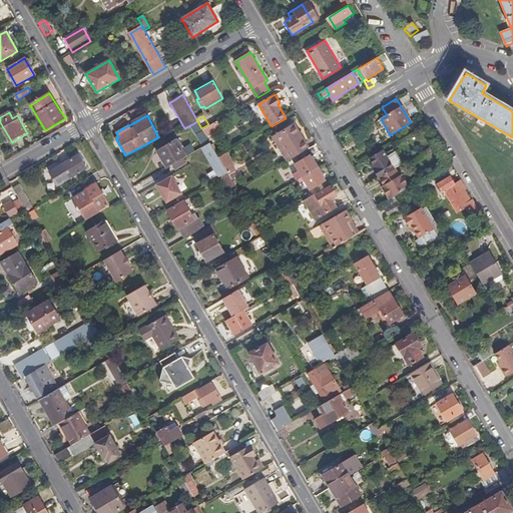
[(206,135),(203,130),(201,128),(197,121),(190,125),(203,147),(210,143),(206,135)]
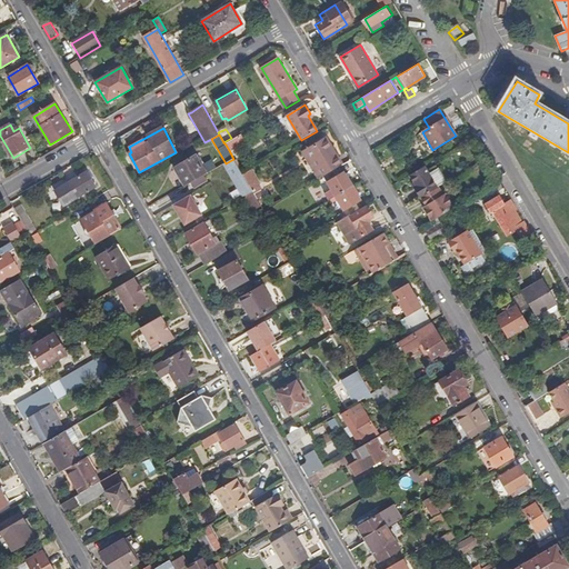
[(245,141),(241,136),(226,145),(229,150),(245,141)]
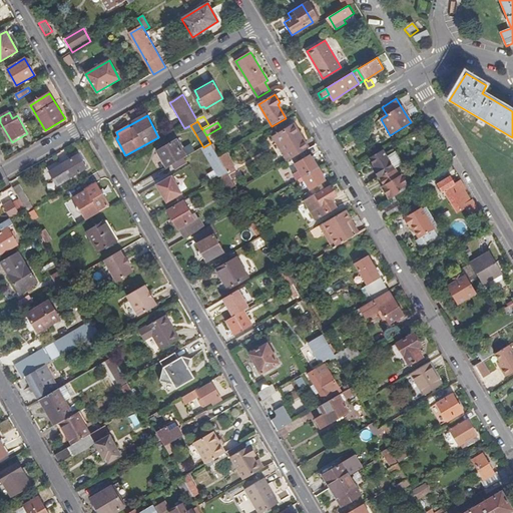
[(303,152),(309,149),(293,122),(277,131),(285,147),(283,149),(290,161),(292,159),(303,152)]
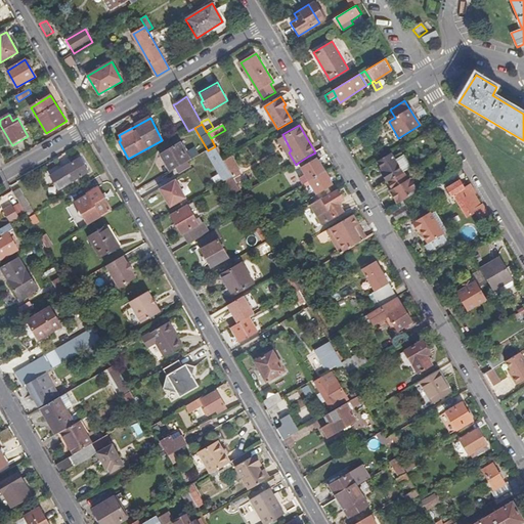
[(291,150),(282,134),(279,136),(289,153),(291,150)]
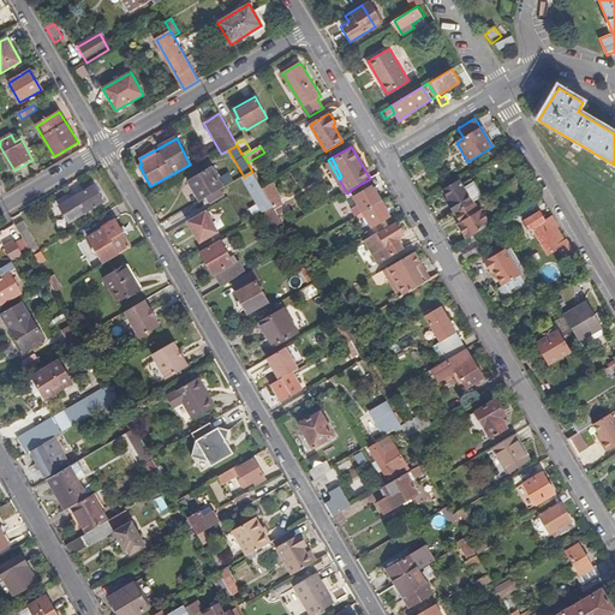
[(187,181),(199,202),(207,198),(221,190),(232,184),(227,175),(219,180),(212,168),(187,181)]
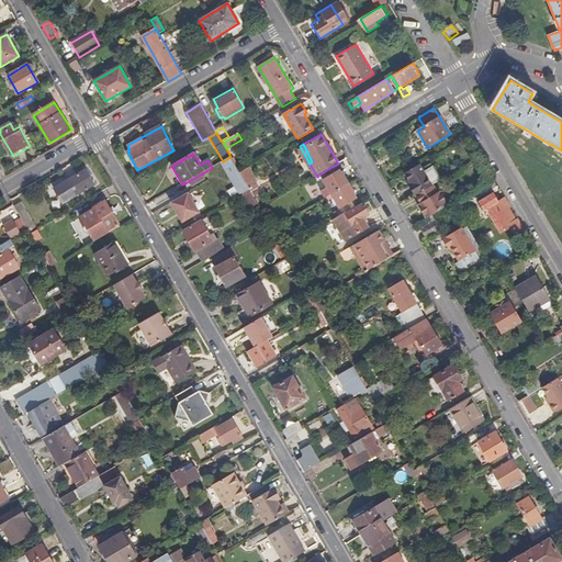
[(240,173),(231,157),(223,161),(223,163),(242,194),(243,194),(250,190),(240,173)]
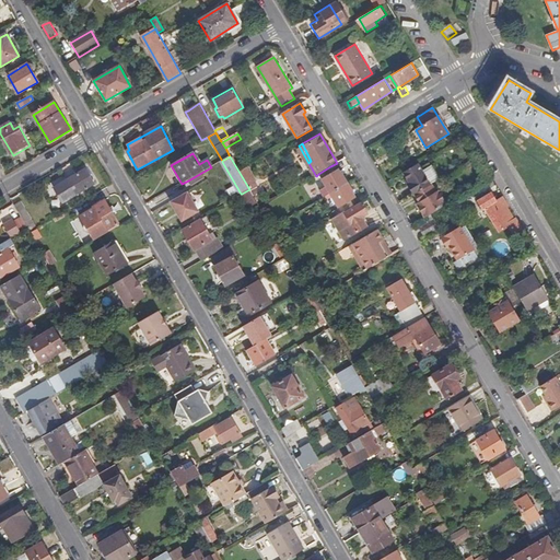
[(418,163),(403,172),(409,183),(407,184),(413,195),(428,186),(432,183),(439,179),(431,166),(423,171),(418,163)]
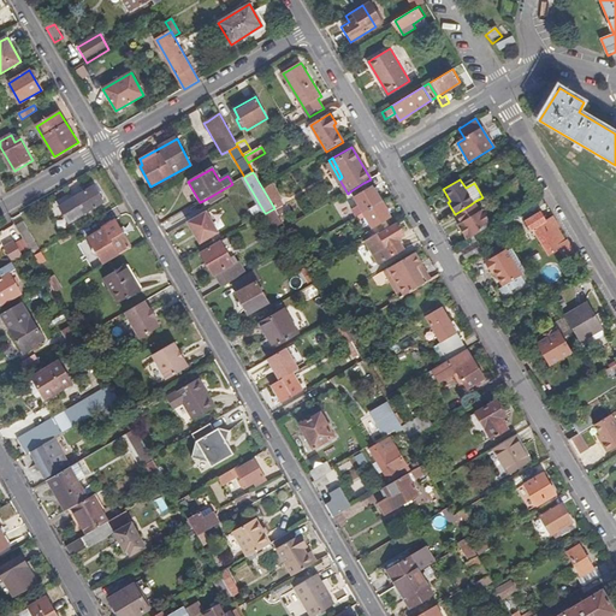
[(368,190),(363,183),(350,191),(359,205),(351,209),(356,218),(363,213),(383,201),(373,185),(368,190)]
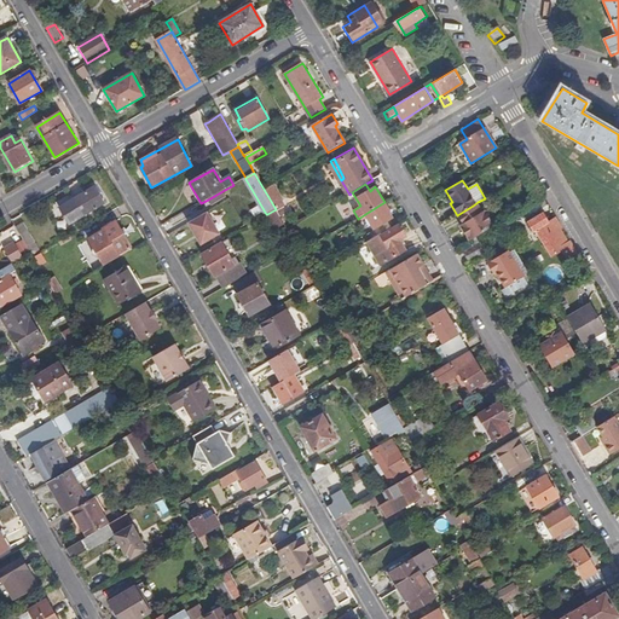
[(70,224),(104,203),(94,186),(59,207),(70,224)]
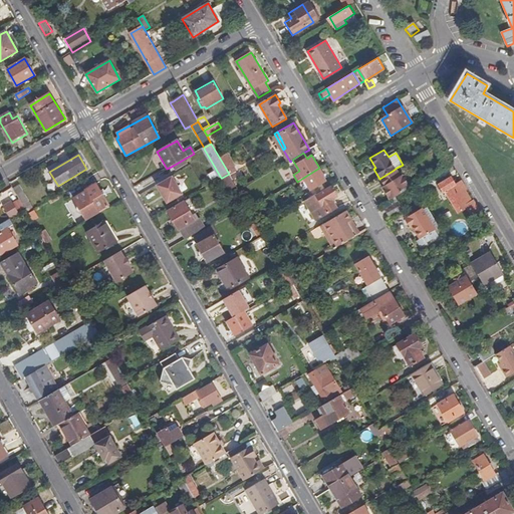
[(229,174),(233,181),(237,179),(234,174),(237,172),(227,155),(220,159),(229,174)]
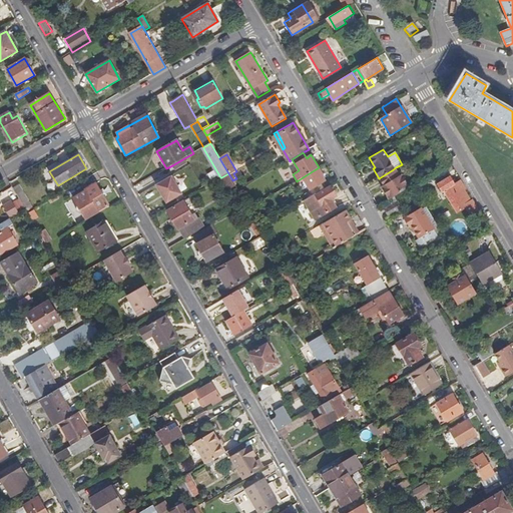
[(186,163),(184,158),(172,165),(175,170),(186,163)]
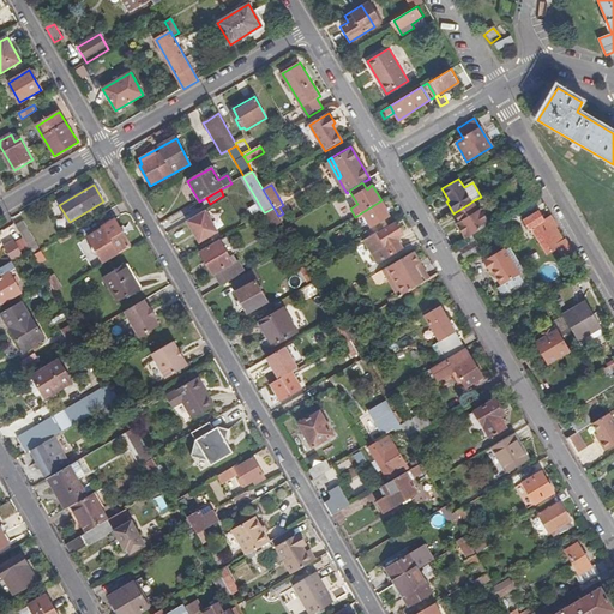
[(390,215),(381,200),(362,212),(374,233),(375,232),(389,224),(385,218),(390,215)]
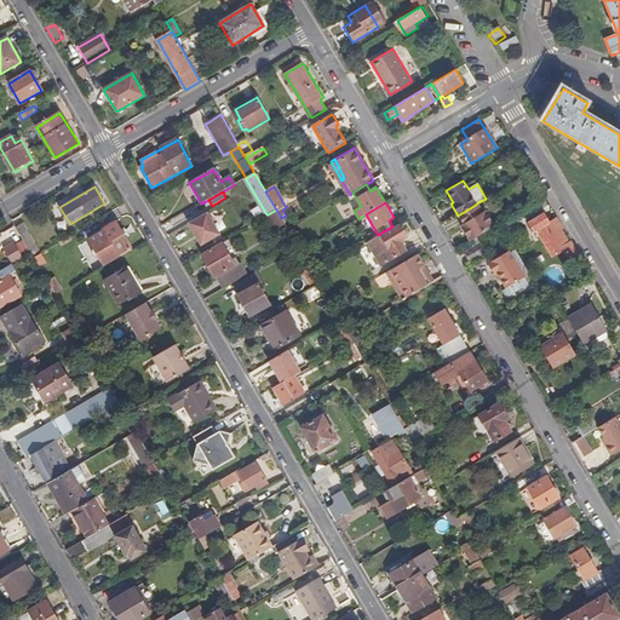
[(484,212),(478,202),(474,206),(458,216),(457,216),(463,225),(460,227),(469,241),(495,224),(487,210),(484,212)]
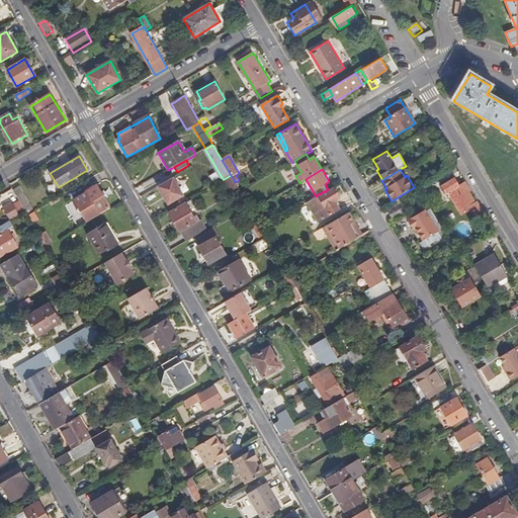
[(235,182),(231,175),(224,179),(231,190),(234,188),(235,191),(239,189),(235,182)]
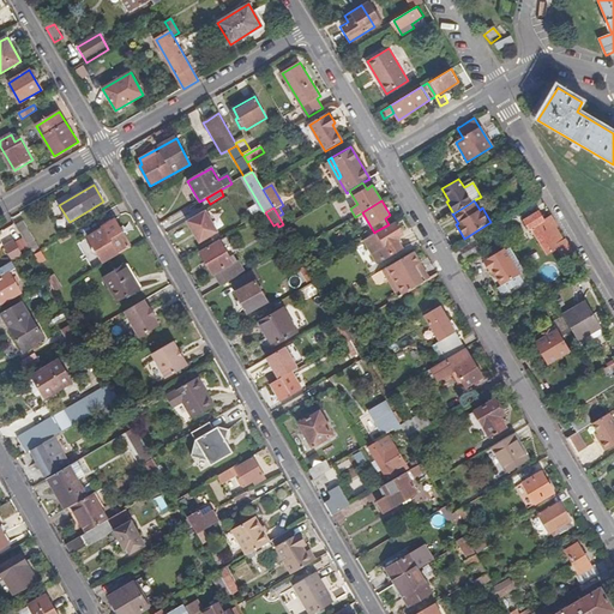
[(557,224),(551,215),(543,220),(537,210),(522,220),(528,229),(531,228),(546,253),(555,247),(564,262),(575,256),(572,250),(565,239),(563,240),(554,227),(557,224)]
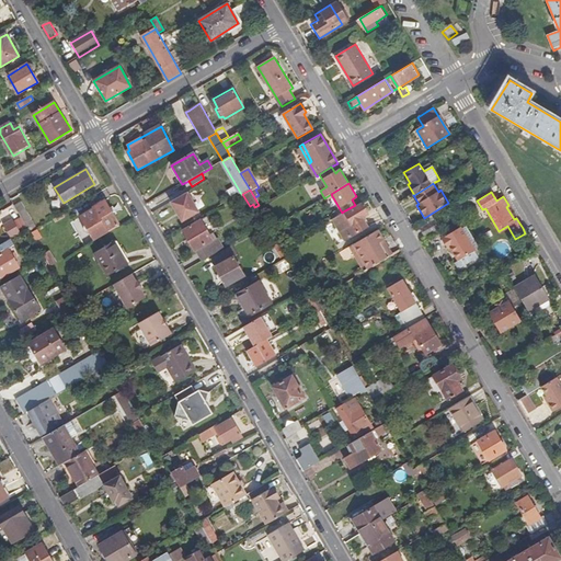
[(182,221),(198,213),(187,193),(171,202),(182,221)]
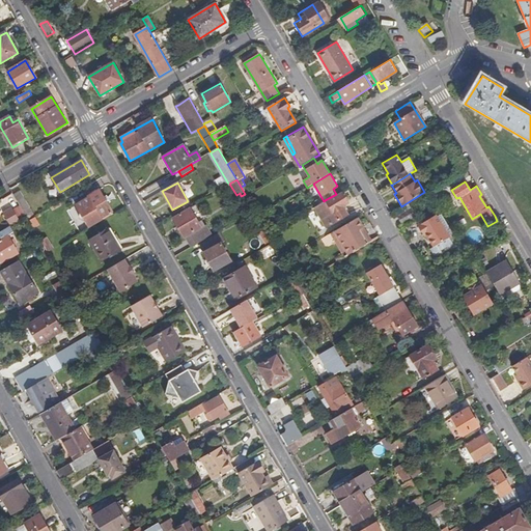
[(90,228),(104,220),(103,217),(112,212),(100,190),(90,195),(90,197),(77,204),(80,211),(79,217),(81,220),(86,221),(90,228)]
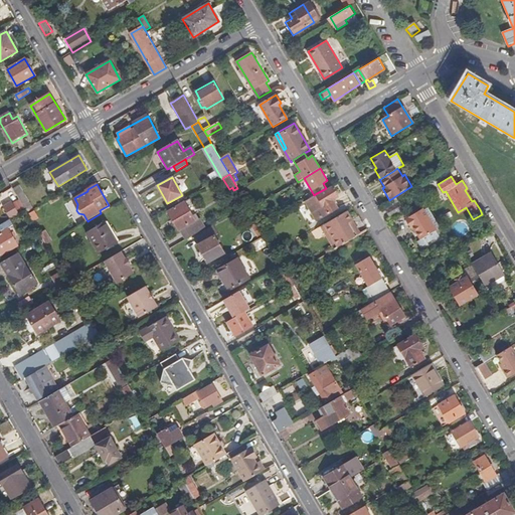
[(315,194),(314,195),(305,201),(317,220),(337,208),(332,199),(338,196),(332,187),(317,196),(315,194)]
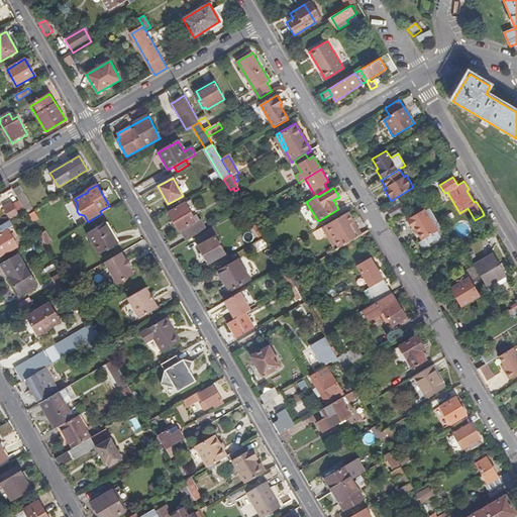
[(22,192),(17,195),(20,201),(27,211),(29,215),(34,211),(22,192)]
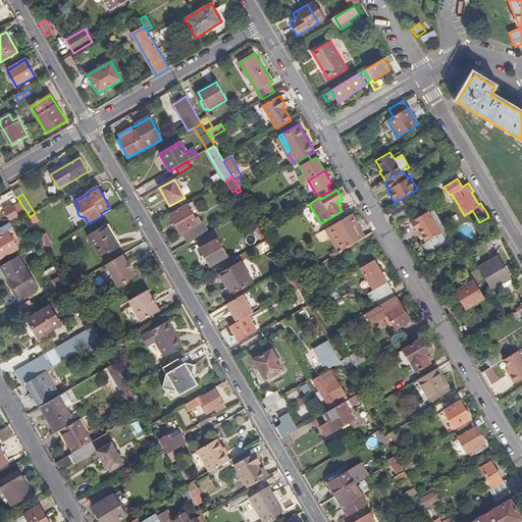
[(28,213),(20,203),(14,206),(13,206),(5,211),(11,222),(28,213)]
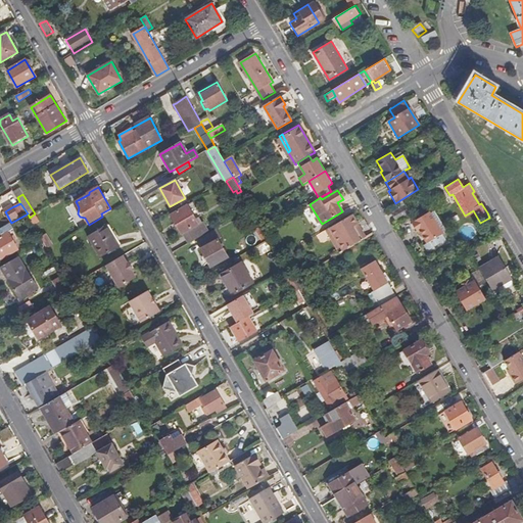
[(185,233),(191,242),(208,232),(202,222),(199,224),(188,205),(171,216),(182,234),(185,233)]
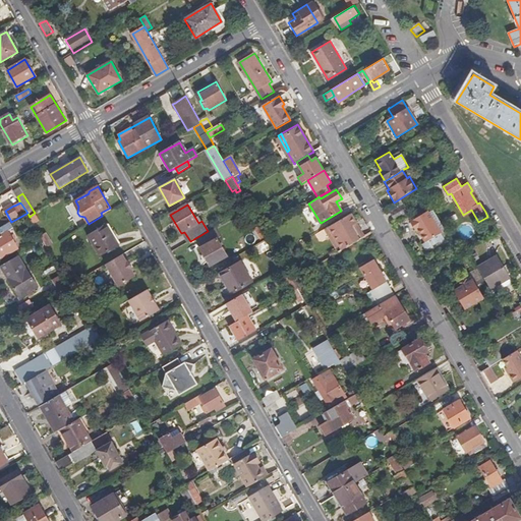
[(394,219),(406,212),(402,205),(390,212),(394,219)]
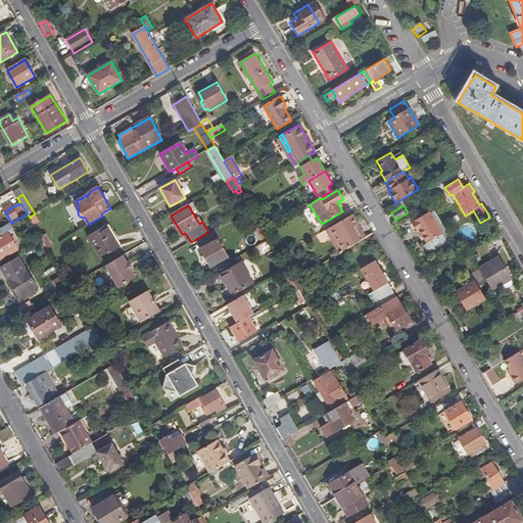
[(445,209),(439,212),(446,226),(453,222),(445,209)]
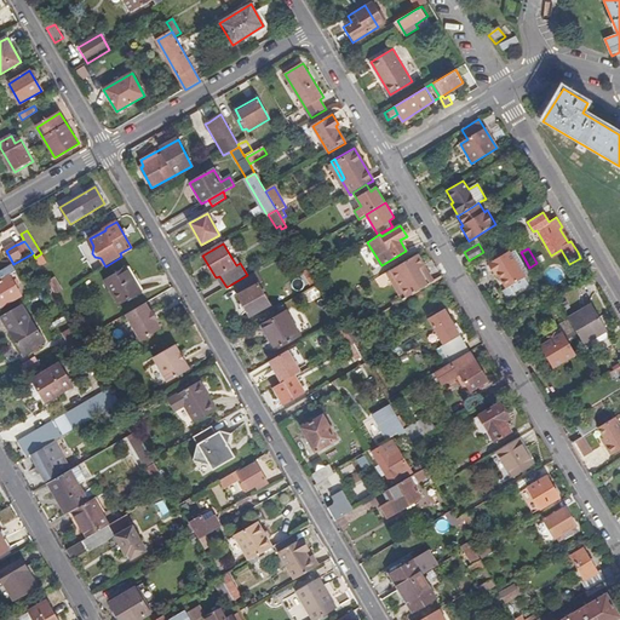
[(300,253),(306,263),(313,259),(308,250),(300,253)]
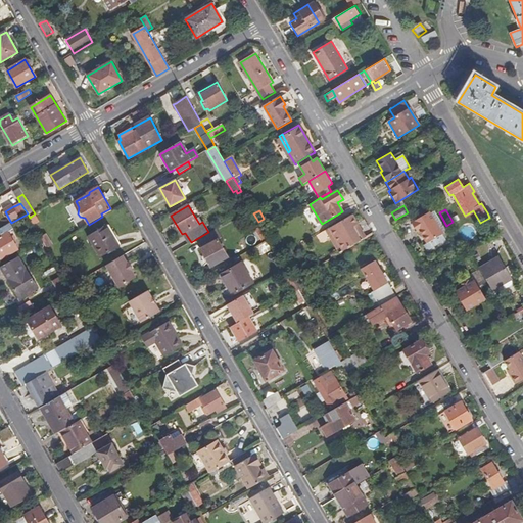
[(429,250),(431,249),(445,240),(442,234),(430,215),(429,211),(412,222),(417,231),(419,230),(427,243),(424,246),(426,250),(429,250)]
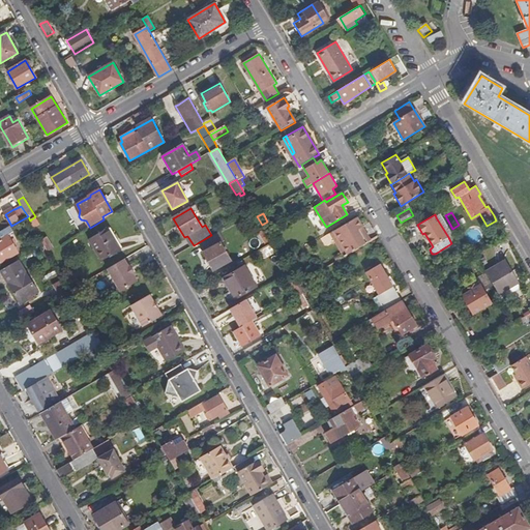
[(436,217),(448,237),(452,235),(440,214),(436,217)]
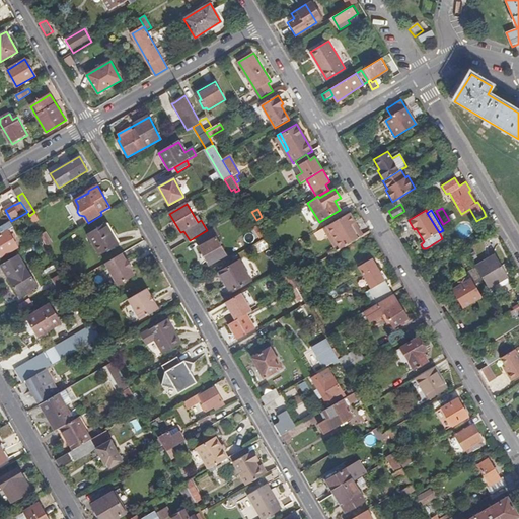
[(341,248),(357,239),(350,226),(355,222),(350,213),(328,226),(341,248)]
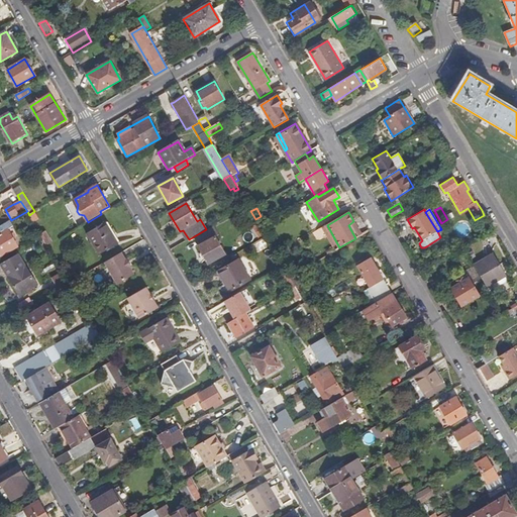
[(0,253),(2,256),(18,246),(8,229),(14,225),(11,220),(0,226),(0,253)]
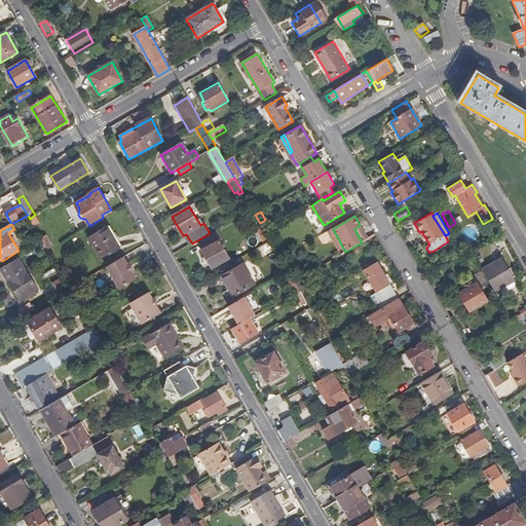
[(354,229),(362,242),(368,238),(360,225),(354,229)]
